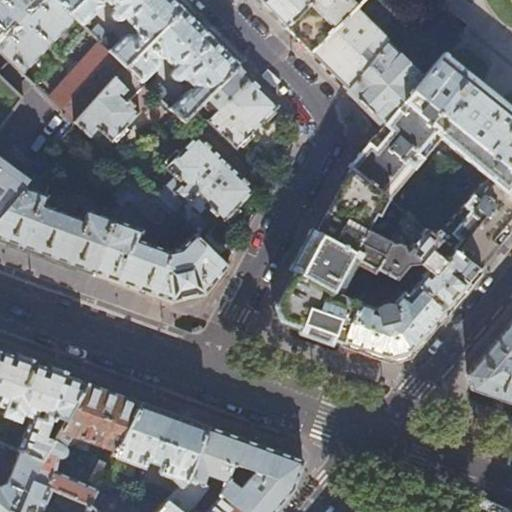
[(76,18),(70,12),(57,0),(47,0),(43,4),(41,3),(30,14),(25,8),(32,0),(0,0),(0,30),(2,29),(3,31),(13,20),(19,26),(9,37),(10,39),(0,50),(4,53),(23,71),(76,18)]
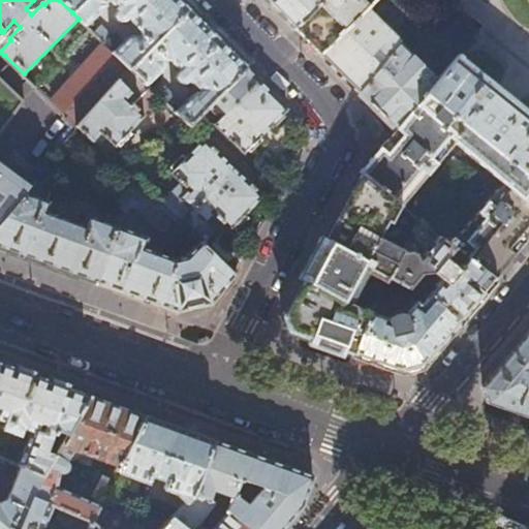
[(59,0),(72,12),(85,0),(59,0)]
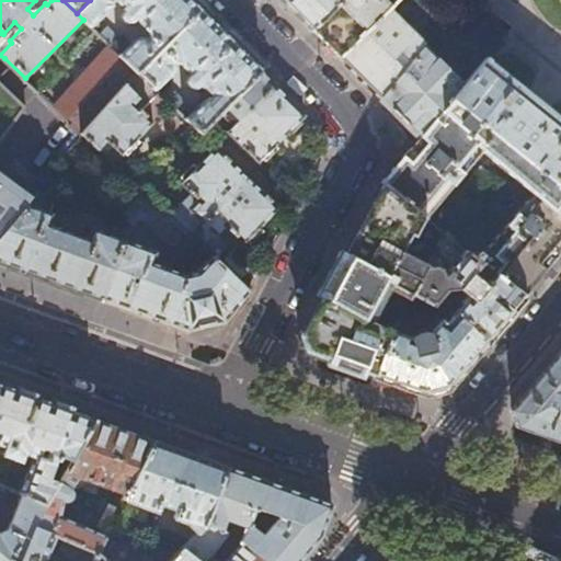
[(199,132),(207,125),(219,112),(261,71),(189,0),(90,0),(77,13),(83,20),(91,26),(112,7),(109,4),(113,0),(116,0),(124,7),(122,9),(125,12),(124,14),(125,18),(126,20),(127,22),(130,22),(133,22),(136,20),(147,30),(150,39),(146,43),(141,41),(139,41),(137,42),(134,43),(122,56),(138,72),(155,88),(169,72),(170,70),(169,67),(168,65),(171,61),(180,65),(191,75),(187,80),(186,82),(186,84),(189,87),(192,88),(194,88),(197,87),(199,88),(203,86),(209,93),(185,118),(199,132)]
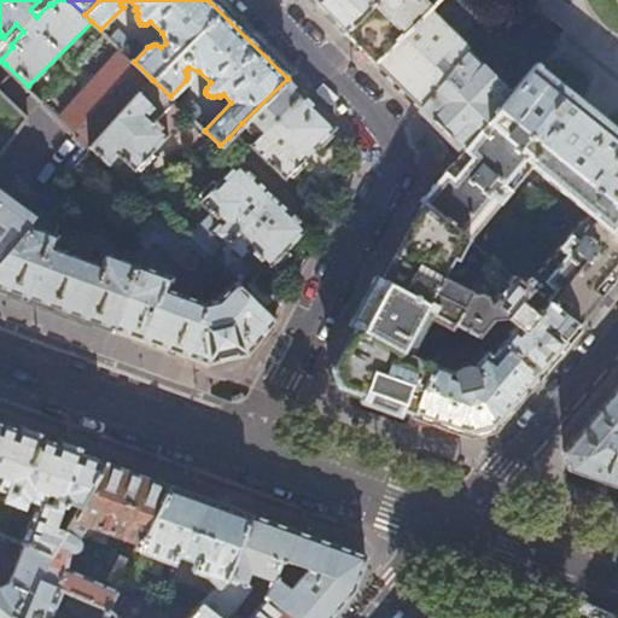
[(312,0),(344,33),(375,0),(312,0)]
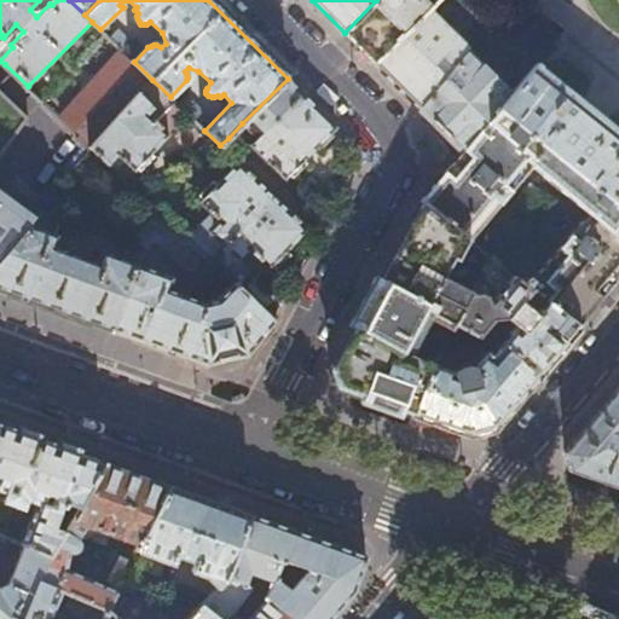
[(376,0),(345,33),(375,62),(427,9),(434,0),(376,0)]
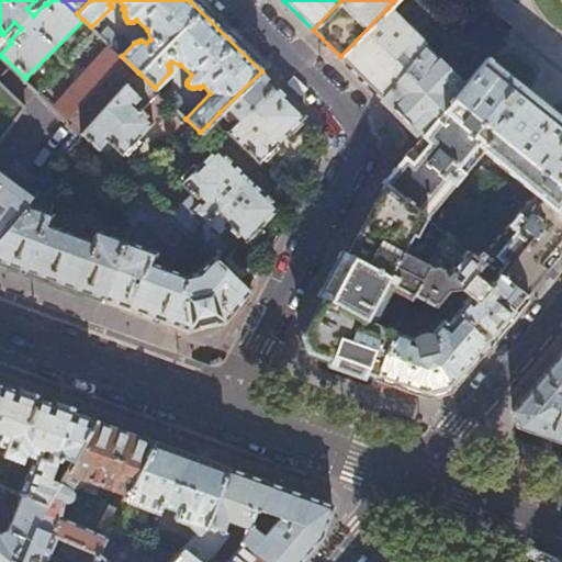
[(340,56),(382,98),(425,47),(429,42),(409,22),(406,26),(388,8),(340,56)]
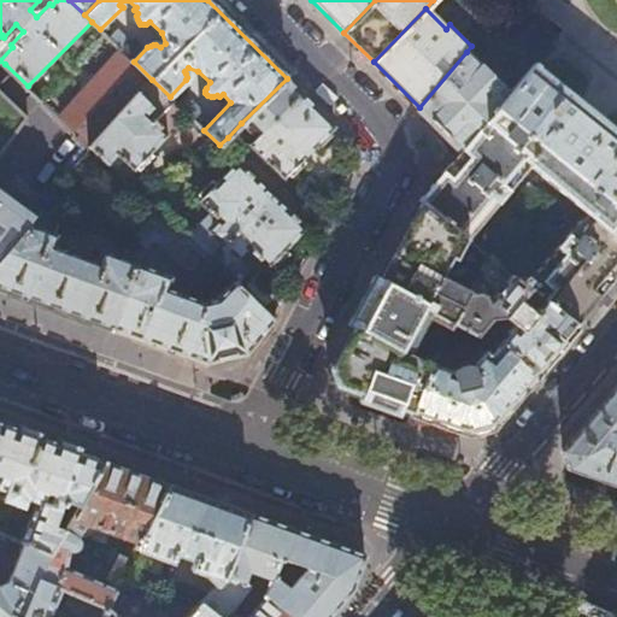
[(90,147),(152,80),(134,62),(123,52),(60,117),(86,142),(90,147)]
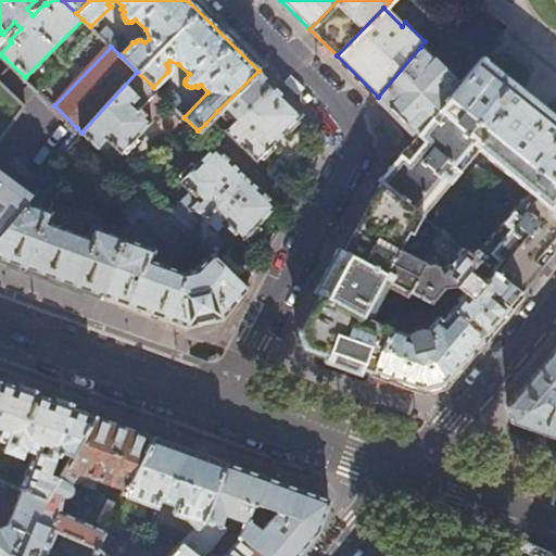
[(378,97),(417,136),(418,137),(450,98),(458,87),(420,47),(378,97)]
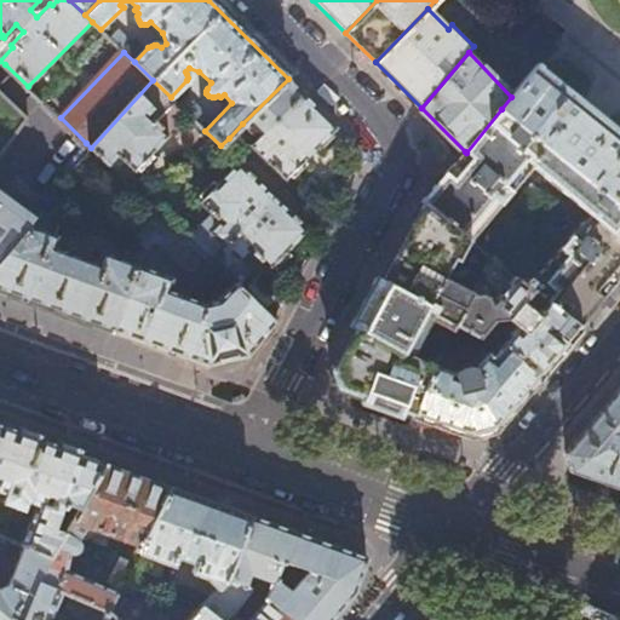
[(0,259),(29,227),(36,219),(23,208),(0,191),(0,156),(44,102),(28,86),(5,64),(0,70),(0,259)]
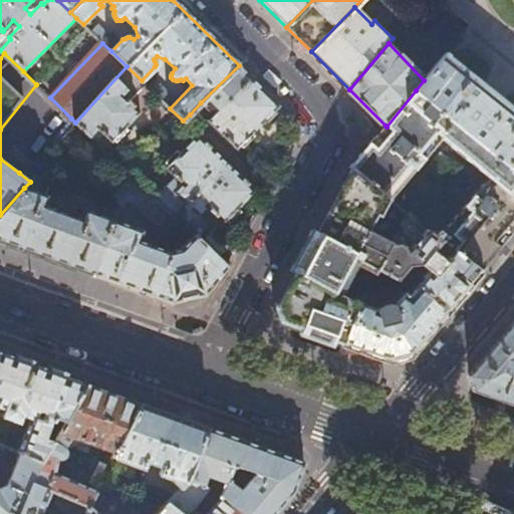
[(424,80),(416,90),(513,170),(513,110),(444,53),(442,55),(444,56),(424,80)]
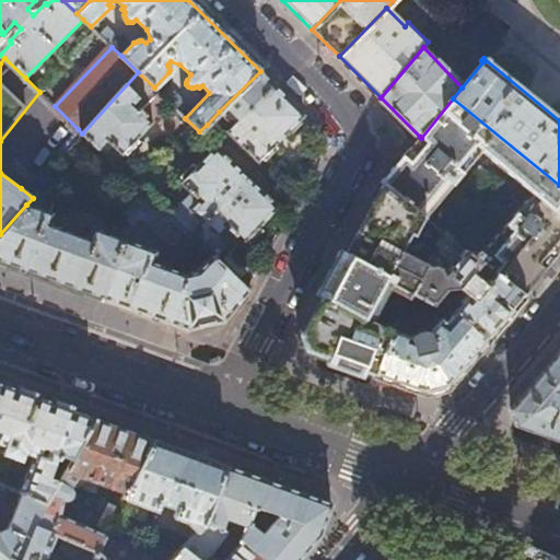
[(301,119),(304,115),(260,71),(219,112),(232,126),(226,131),(258,162),(261,159),(265,161),(277,147),(276,146),(288,133),(290,135),(296,128),(303,121),(301,119)]
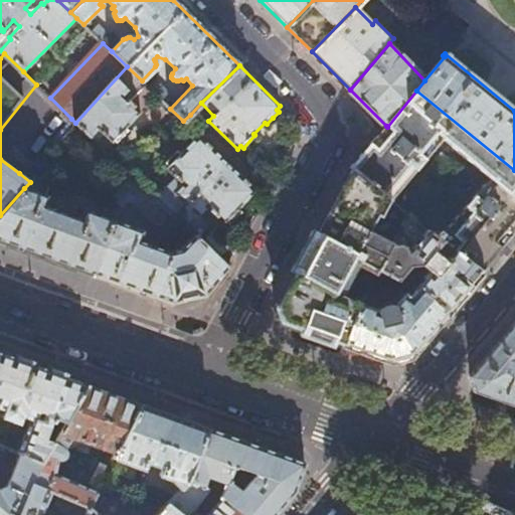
[(78,126),(91,137),(99,129),(113,142),(114,140),(117,143),(128,130),(126,128),(141,112),(131,102),(146,86),(142,80),(127,66),(75,123),(78,126)]
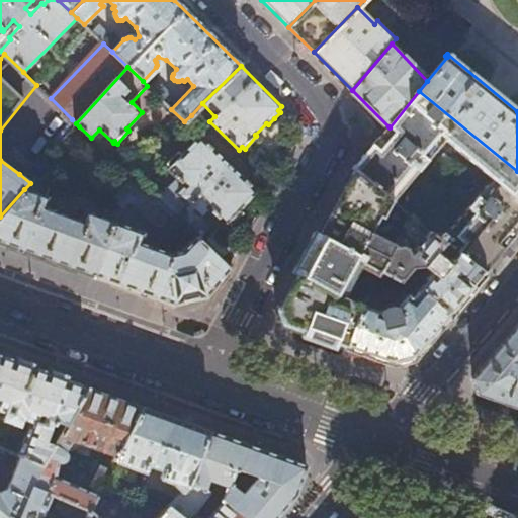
[(352,166),(351,168),(392,199),(393,200),(445,139),(494,178),(445,235),(441,231),(436,236),(444,242),(456,252),(483,274),(517,233),(517,171),(419,91),(390,127),(389,126),(353,166),(352,166)]
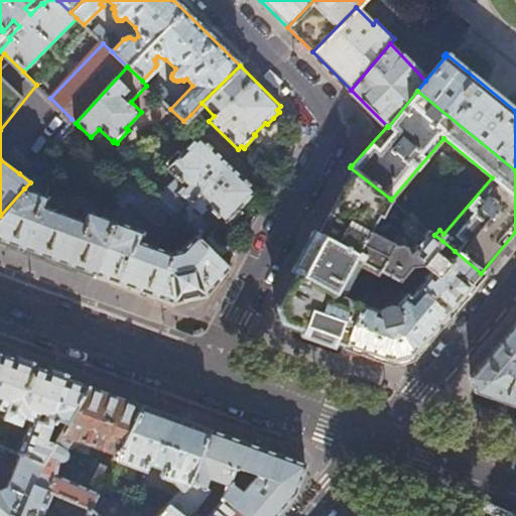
[(175,176),(154,199),(176,219),(228,162),(216,150),(199,135),(180,153),(177,150),(165,163),(168,165),(166,168),(175,176)]
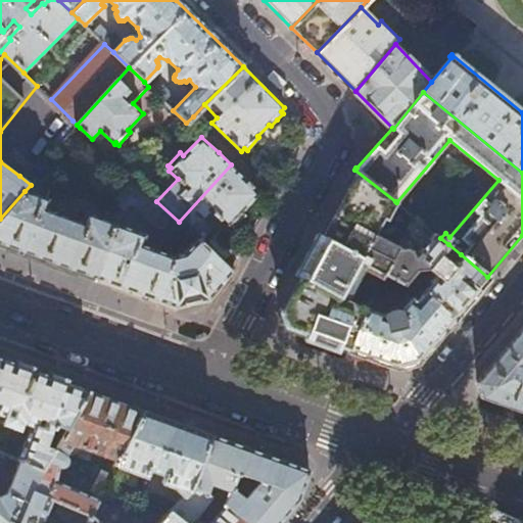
[(179,222),(201,243),(211,231),(209,228),(218,219),(226,226),(229,224),(233,228),(240,219),(244,215),(242,211),(260,192),(250,183),(231,164),(179,222)]
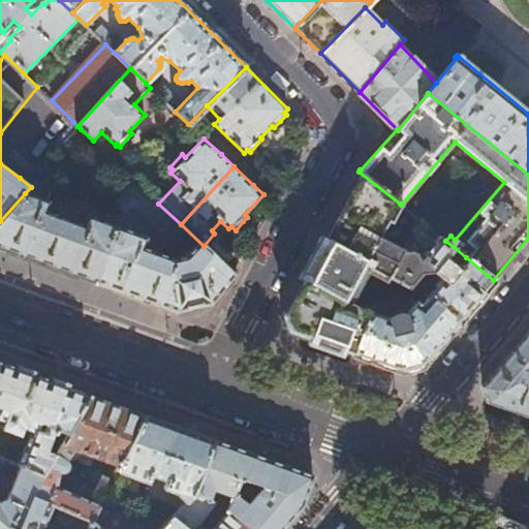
[(400,204),(359,172),(282,317),(288,331),(352,353),(369,311),(351,302),(349,302),(348,302),(347,303),(344,301),(344,300),(367,258),(372,260),(366,271),(385,281),(387,277),(403,248),(378,236),(386,219),(390,221),(400,204)]
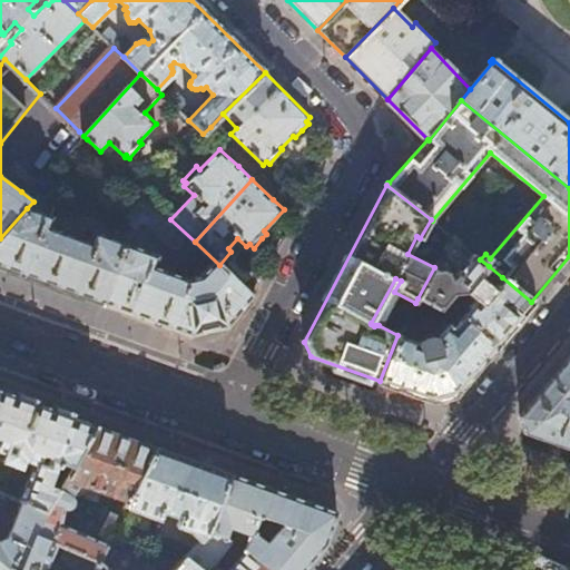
[(27,208),(51,216),(57,199),(40,193),(33,202),(27,208)]
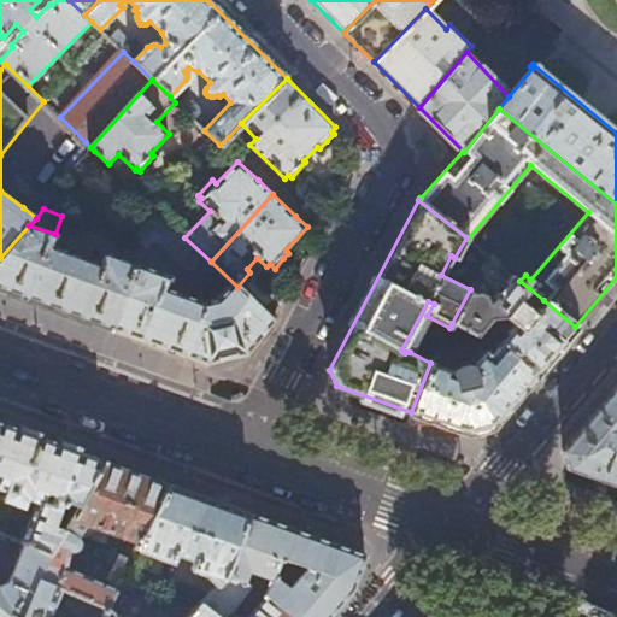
[(148,251),(158,240),(172,225),(158,212),(135,238),(148,251)]
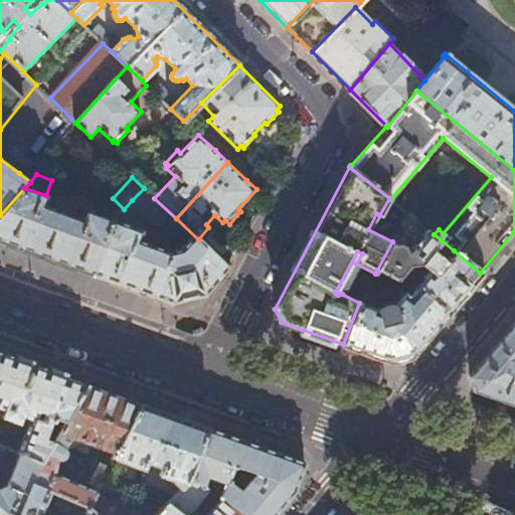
[(0,240),(94,274),(113,219),(82,208),(78,219),(43,205),(46,195),(24,188),(0,215),(0,240)]
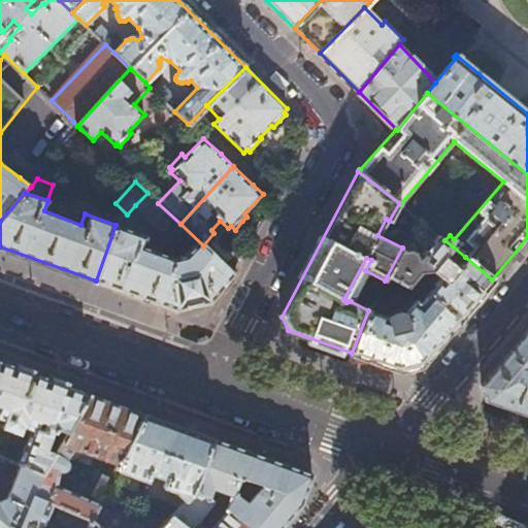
[(116,225),(96,281),(174,309),(209,302),(233,274),(203,245),(180,224),(158,203),(147,193),(135,205),(155,225),(170,229),(160,255),(141,246),(145,236),(116,225)]
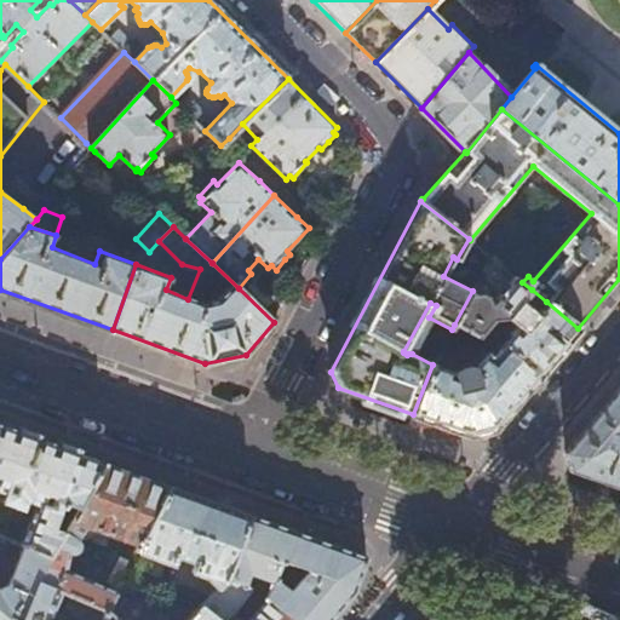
[(432,365),(413,414),(465,432),(495,425),(578,328),(546,302),(535,314),(521,303),(532,290),(522,282),(514,276),(493,302),(489,294),(483,290),(472,291),(454,325),(477,338),(493,320),(494,326),(500,325),(499,320),(505,319),(512,325),(505,333),(506,334),(491,355),(484,351),(472,367),(461,368),(452,372),(432,365)]
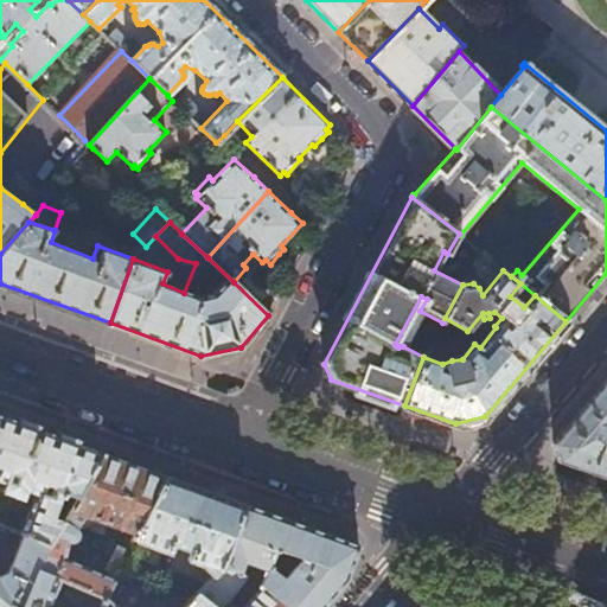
[(558,461),(606,478),(606,382),(555,443),(558,461)]
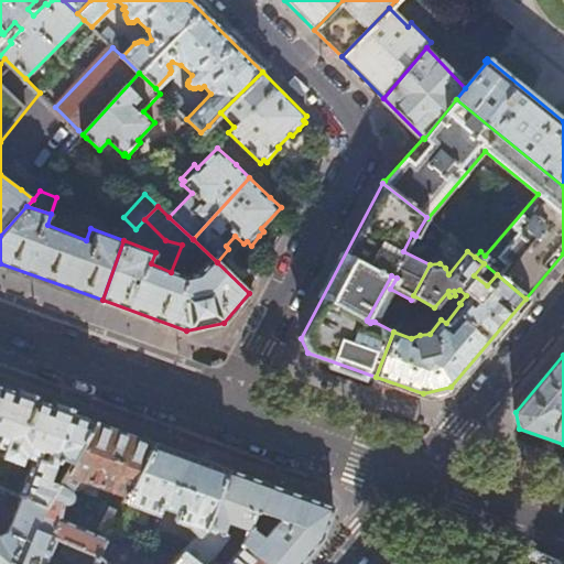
[(95,420),(0,384),(0,445),(8,448),(4,455),(21,463),(25,455),(34,458),(19,495),(20,495),(44,506),(95,420)]
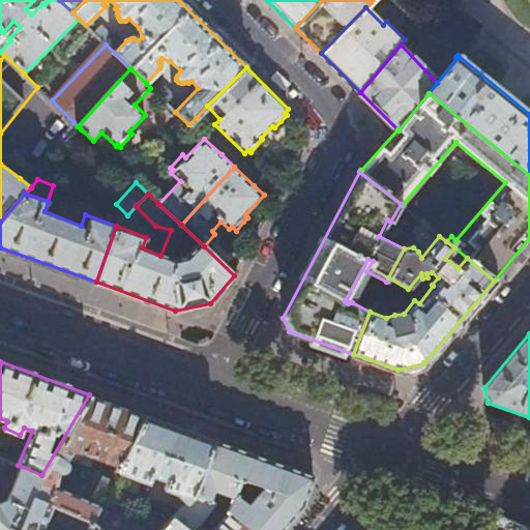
[(144,414),(89,394),(41,475),(32,497),(53,506),(91,523),(99,505),(58,488),(59,474),(61,473),(64,472),(65,470),(67,469),(68,466),(68,463),(67,460),(80,458),(82,452),(118,466),(144,414)]
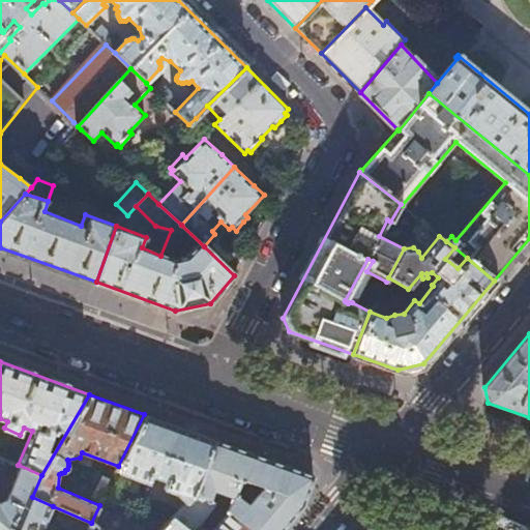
[(212,439),(144,414),(118,466),(116,470),(148,481),(151,474),(166,479),(164,487),(177,491),(185,500),(193,492),(212,439)]
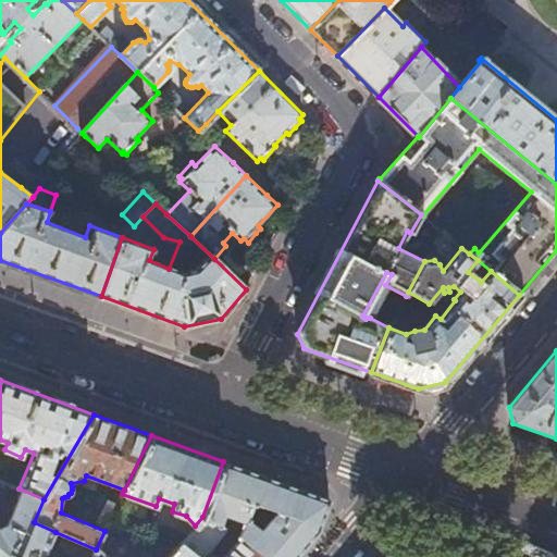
[(242,537),(263,556),(297,556),(306,547),(319,532),(327,500),(223,461),(202,517),(221,527),(225,516),(244,524),(239,536),(242,537)]
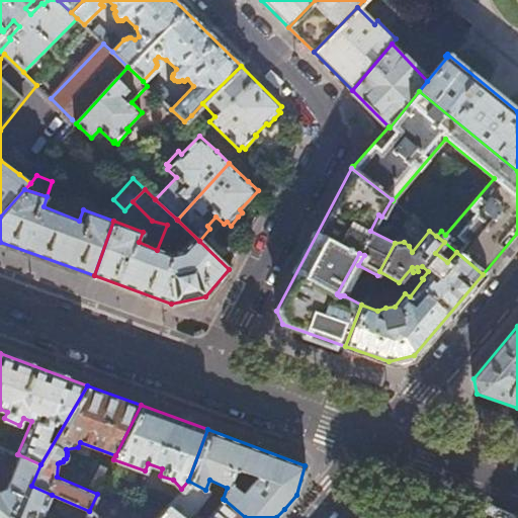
[(0,517),(18,517),(31,486),(40,464),(18,454),(5,487),(0,489),(0,517)]
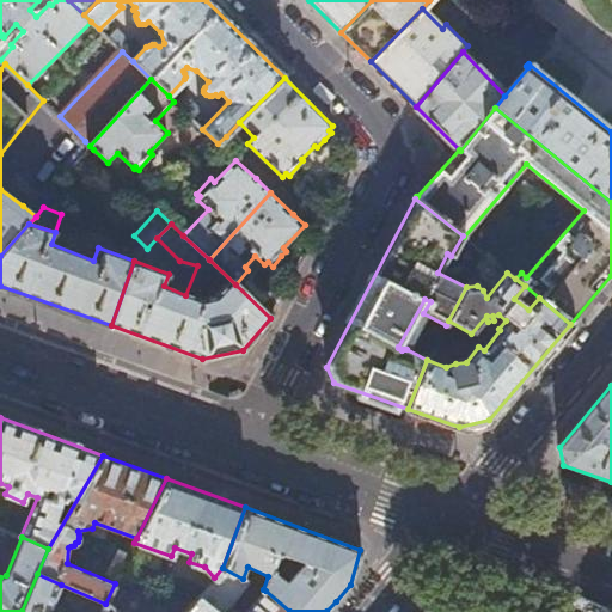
[(214,577),(199,595),(219,611),(225,611),(249,582),(243,579),(222,568),(214,577)]
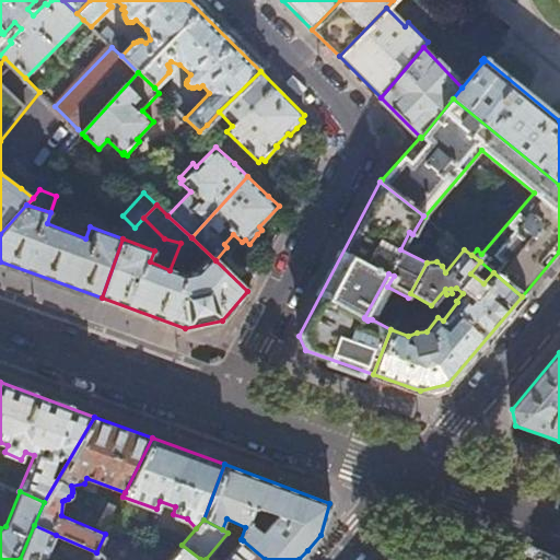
[(34,525),(20,559),(105,559),(106,559),(96,552),(90,559),(45,559),(56,535),(34,525)]
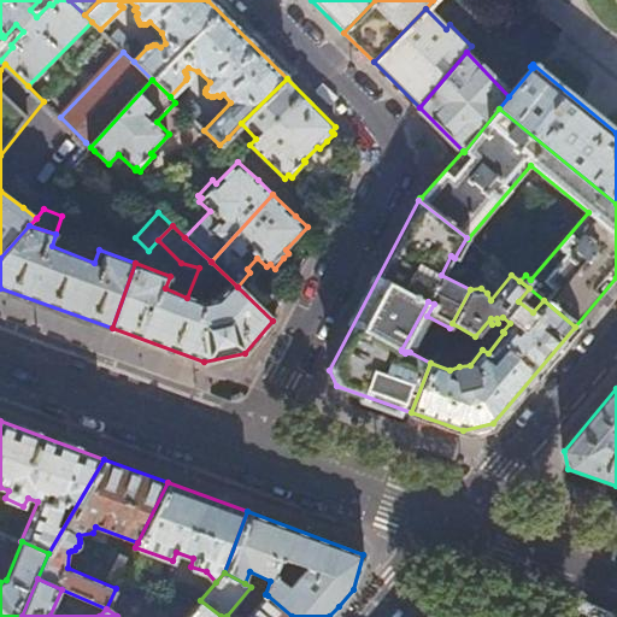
[(170,616),(136,592),(117,616),(116,616),(170,616)]
